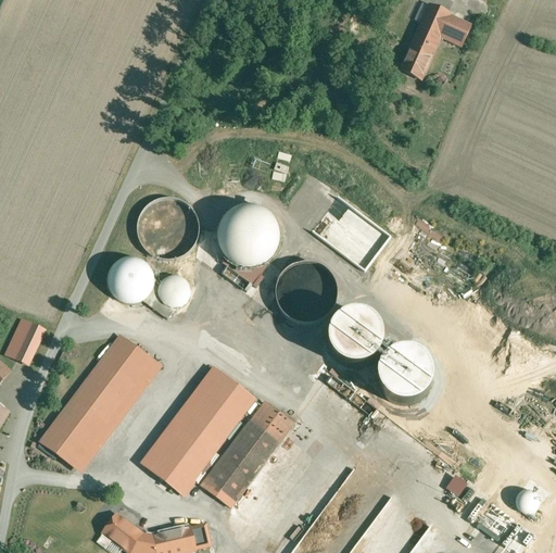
[(472,23),(429,4),(419,26),(441,36),(462,46),(472,23)]
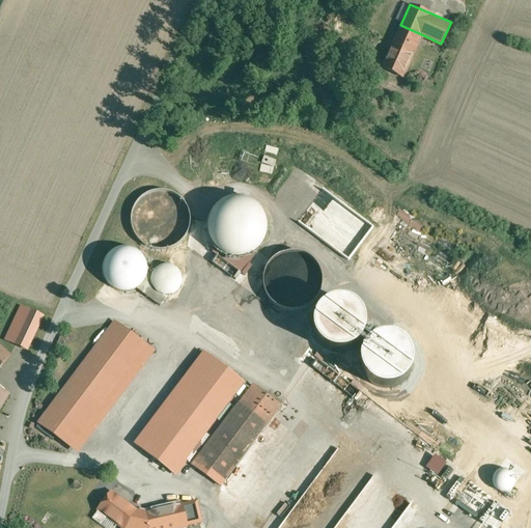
[(346,9),(335,8),(334,25),(338,26),(338,30),(343,30),(343,26),(344,26),(346,9)]
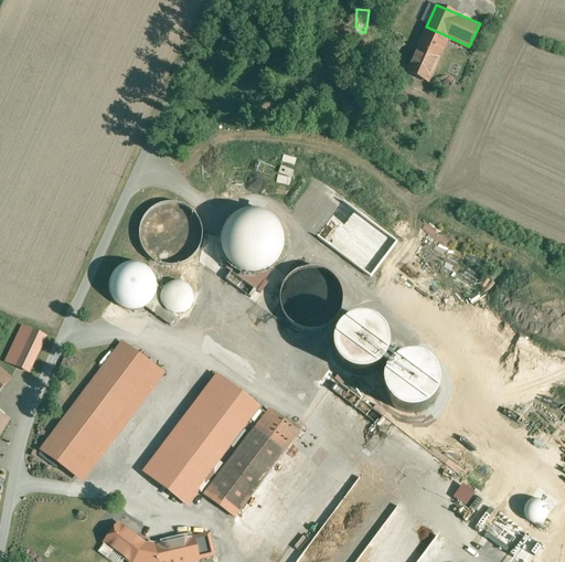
[(448,36),(426,27),(407,69),(428,78),(448,36)]
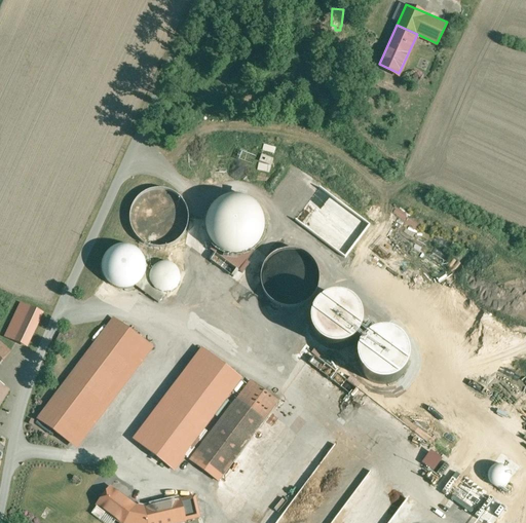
[(134,230),(140,237),(148,243),(157,245),(166,244),(175,239),(182,232),(187,223),(188,213),(186,203),(180,195),(172,189),(162,186),(152,186),(143,190),(136,196),(132,203),(129,213),(129,222),(134,230)]
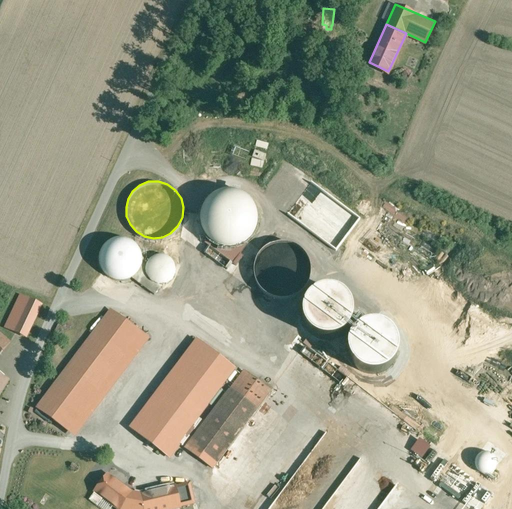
[(206,194),(203,214),(204,221),(204,220),(207,240),(230,243),(254,239),(257,219),(253,194),(229,190),(206,194)]
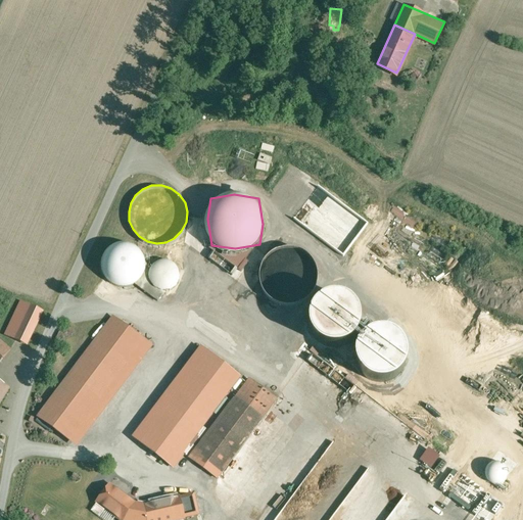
[(394,204),(391,208),(402,216),(406,211),(394,204)]
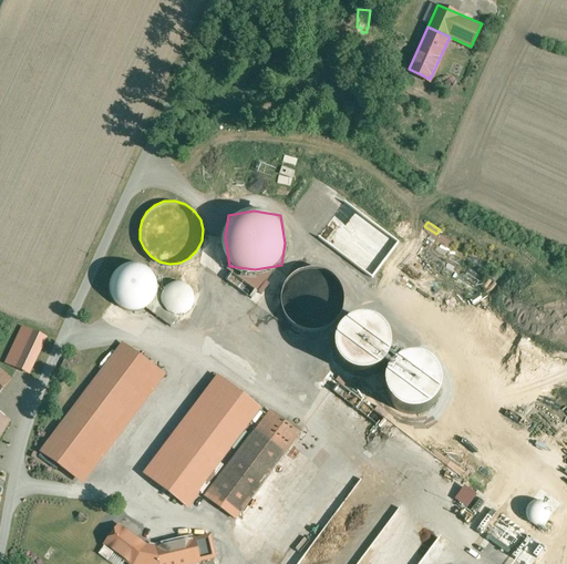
[(384,256),(399,231),(392,226),(378,252),(384,256)]
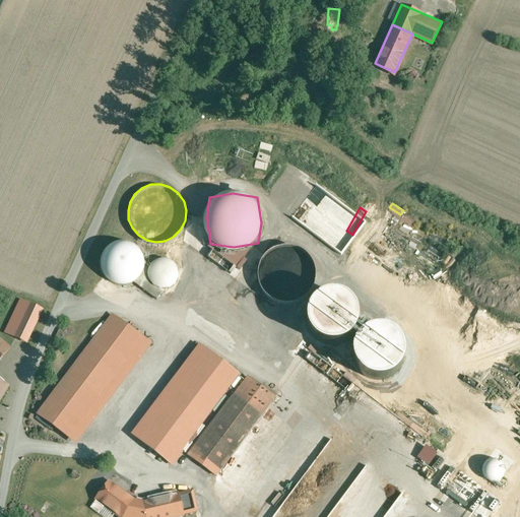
[(337,228),(331,239),(343,246),(350,235),(337,228)]
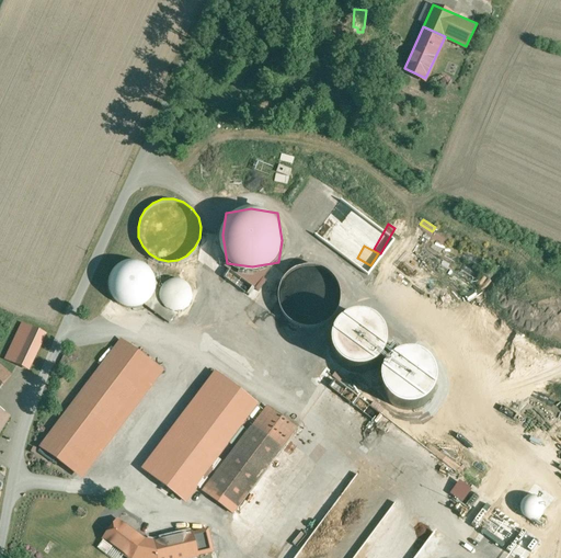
[(155,291),(156,281),(153,272),(148,264),(140,260),(132,258),(123,260),(115,265),(110,273),(109,282),(111,292),(116,299),(124,304),(133,305),(141,304),(149,298),(155,291)]
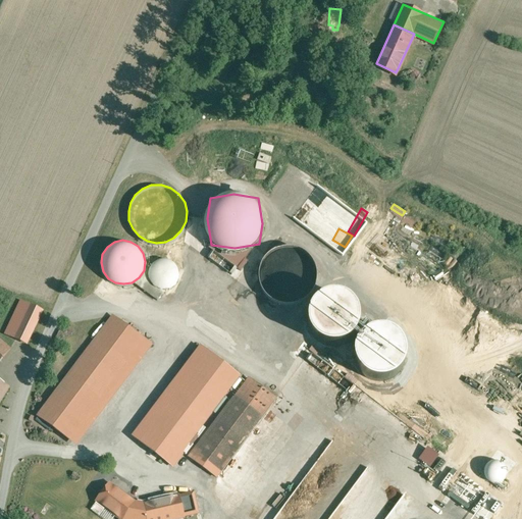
[(297,300),(305,296),(311,289),(315,280),(316,271),(313,262),(308,254),(300,248),(291,246),(281,246),(272,250),(265,256),(261,264),(259,273),(260,282),(265,290),(271,297),(279,301),(289,302),(297,300)]
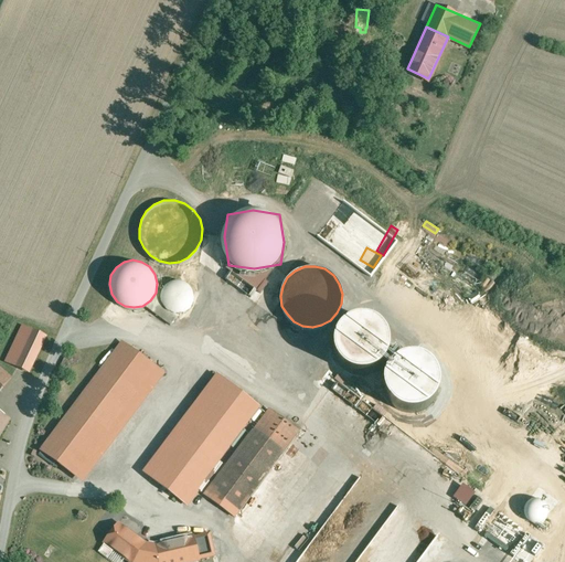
[(189,284),(184,281),(181,279),(174,279),(169,282),(164,285),(161,292),(161,298),(163,304),(168,308),(173,311),(180,311),(185,310),(190,307),(192,303),(193,296),(192,289),(189,284)]
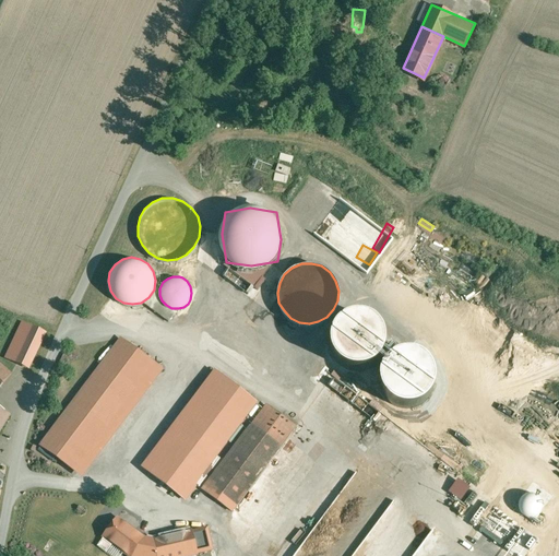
[(23,319),(6,356),(30,367),(47,330),(23,319)]
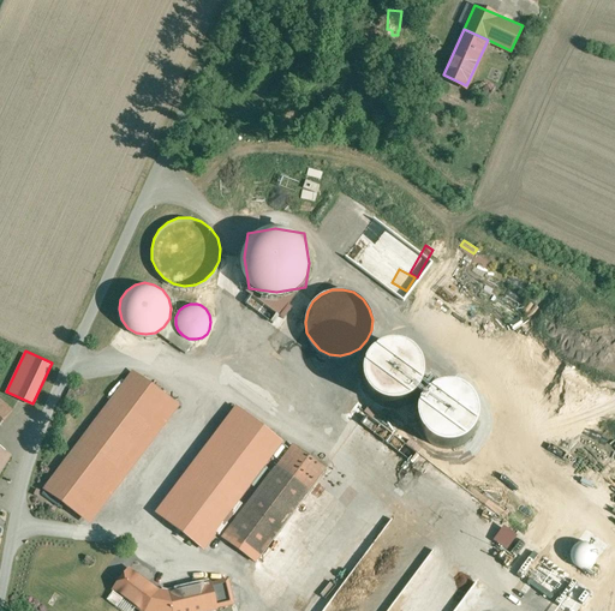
[(131,370),(43,486),(90,522),(179,406),(131,370)]
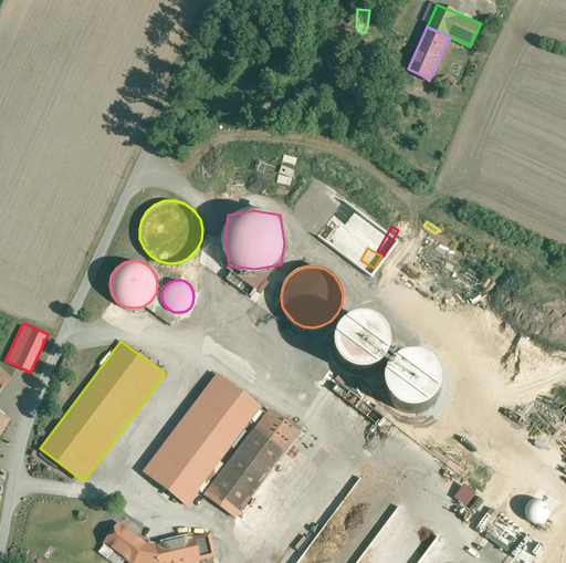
[(216,373),(143,469),(186,501),(259,405),(216,373)]
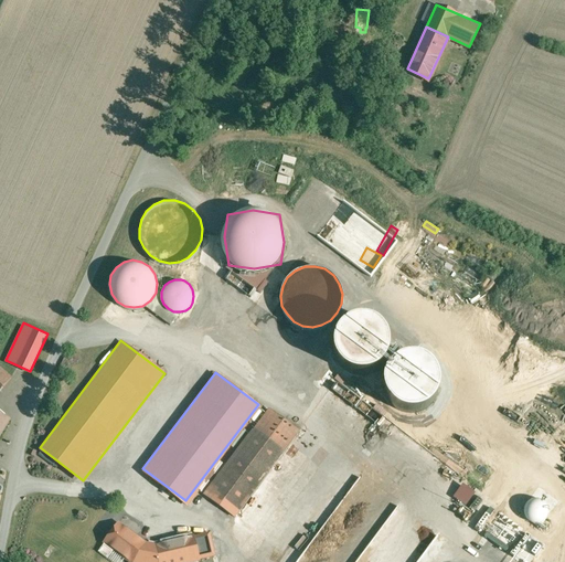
[(269,406),(205,492),(235,515),(299,430),(269,406)]
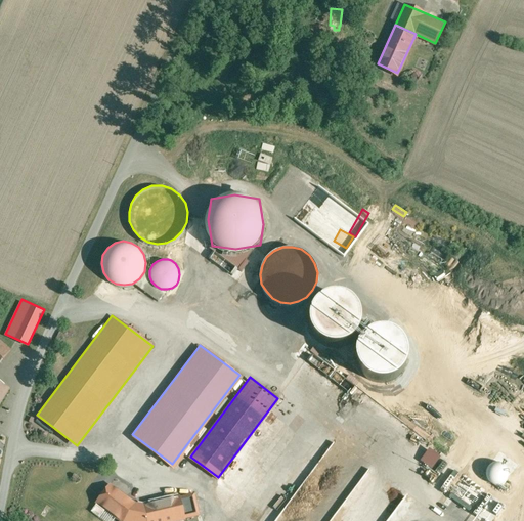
[(0,400),(9,386),(0,380),(0,400)]
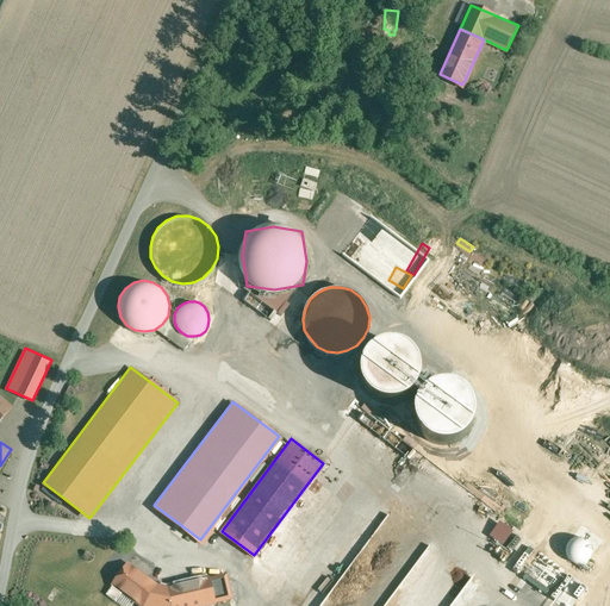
[(591,503),(573,547),(599,556),(602,549),(596,547),(609,510),(591,503)]
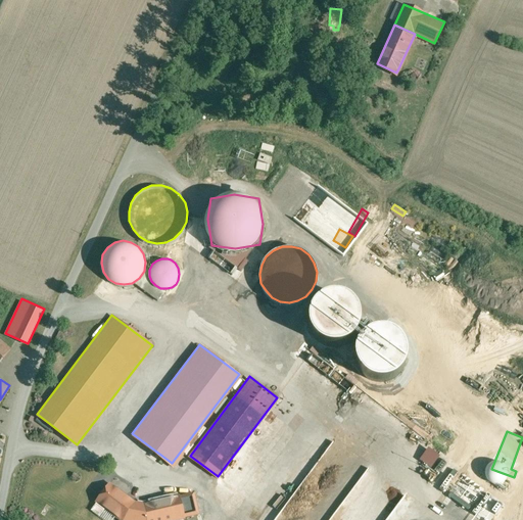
[(135,502),(109,482),(97,500),(105,506),(123,518),(126,514),(135,502)]
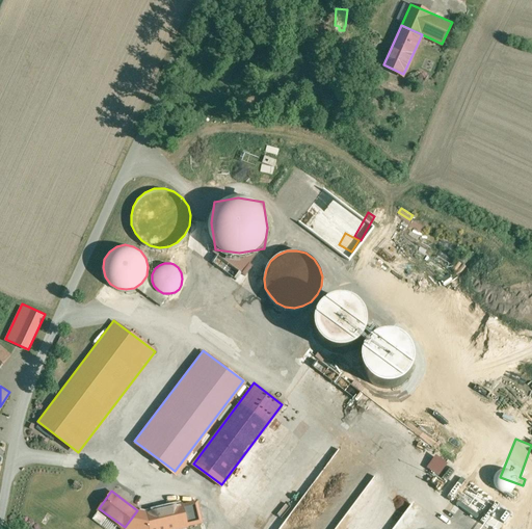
[(107,514),(99,508),(95,514),(95,519),(101,524),(107,514)]
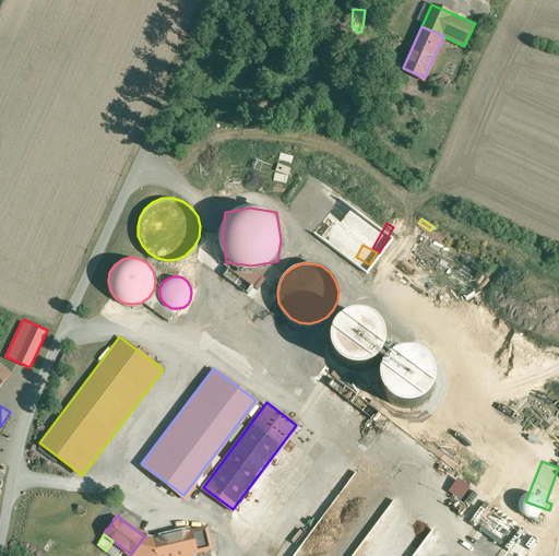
[(144,536),(134,549),(143,555),(153,542),(144,536)]
